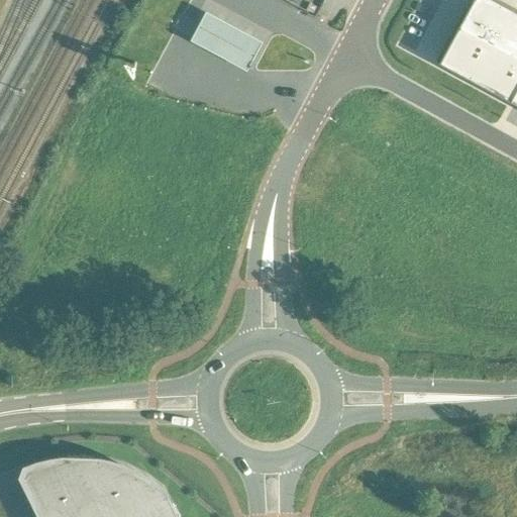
[(516,12),(493,0),(474,0),(439,65),(516,105),(516,12)]
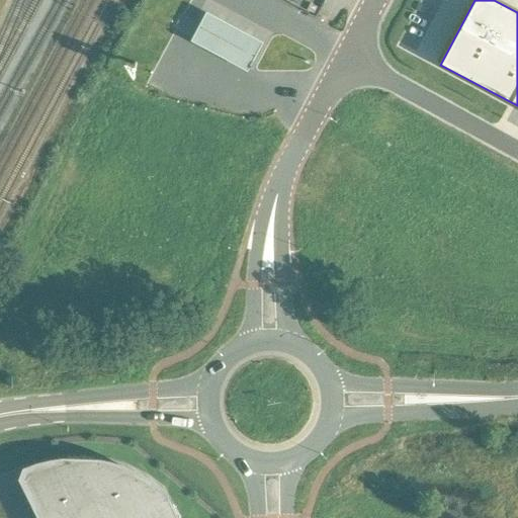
[(262,40),(206,10),(190,39),(247,70),(262,40)]
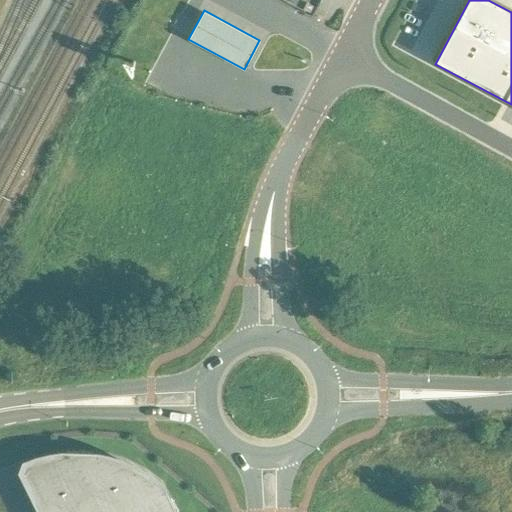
[(27,463),(24,470),(38,499),(34,501),(39,511),(179,511),(170,494),(166,496),(160,483),(148,475),(136,467),(122,461),(109,457),(94,454),(95,451),(66,450),(66,453),(51,455),(37,459),(27,463)]
